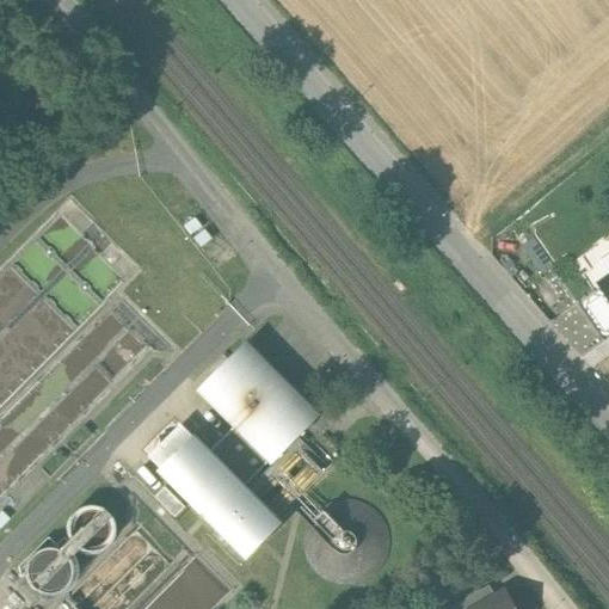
[(608,284),(582,302),(608,340),(608,284)]
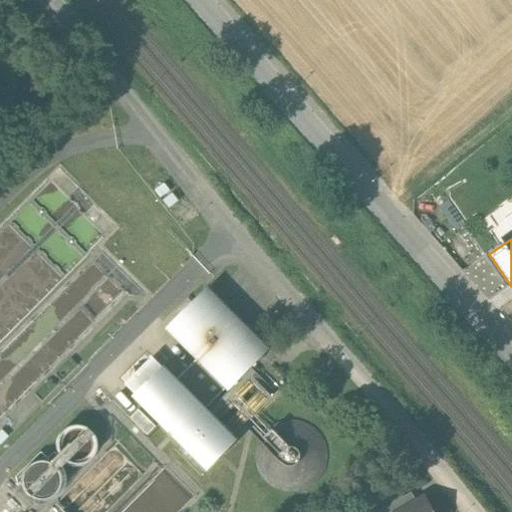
[(242,320),(212,290),(174,330),(203,358),(180,380),(153,407),(152,408),(181,436),(247,368),(251,371),(266,355),(236,325),(242,320)]
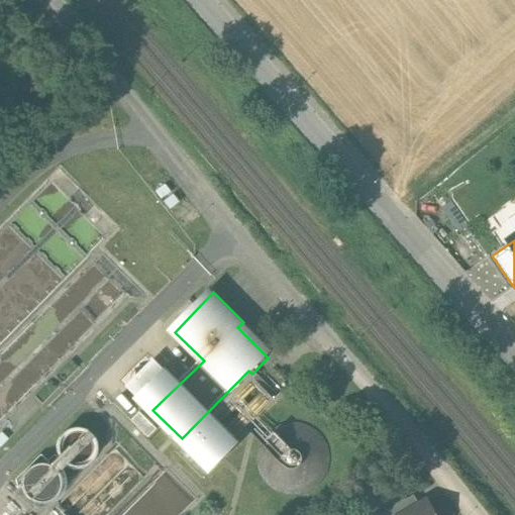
[(157,358),(129,385),(140,396),(168,370),(157,358)]
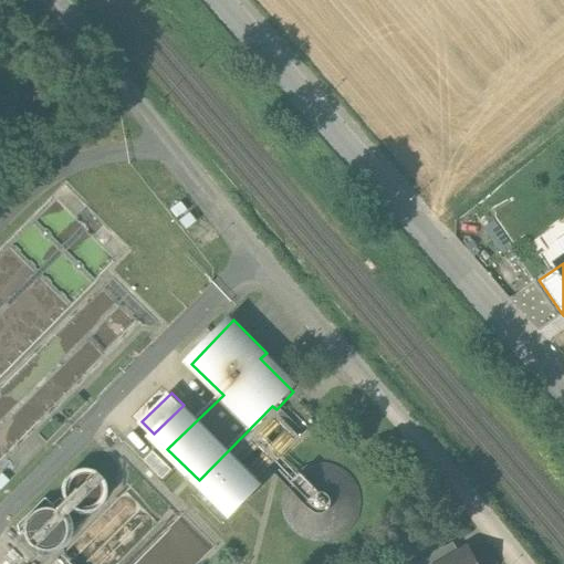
[(184,405),(154,434),(168,448),(198,419),(184,405)]
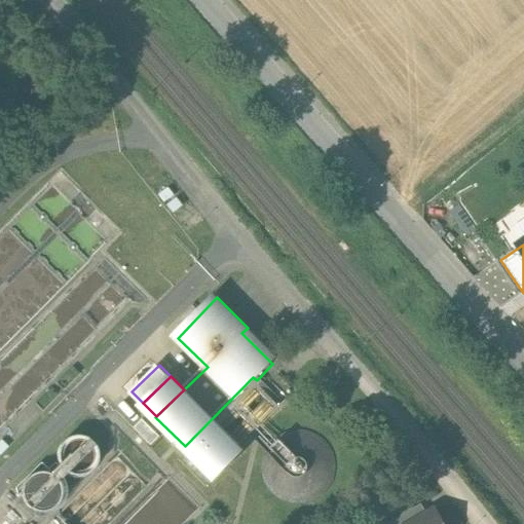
[(99,461),(99,455),(99,449),(96,443),(91,439),(85,436),(79,434),(73,435),(67,437),(62,441),(59,446),(57,452),(57,458),(59,464),(62,470),(67,474),(73,476),(79,477),(85,475),(91,472),(96,468),(99,461)]
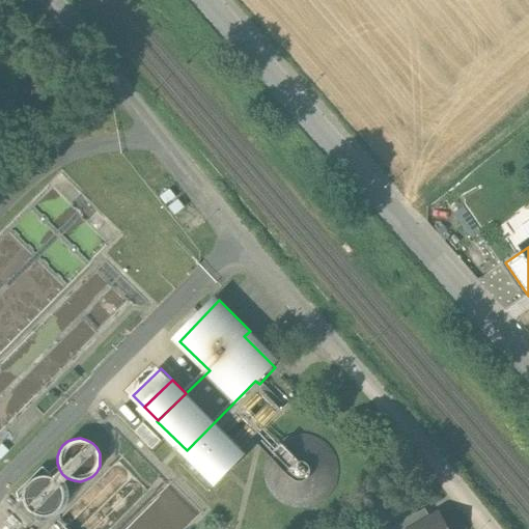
[(64,501),(64,496),(64,490),(61,484),(58,480),(54,477),(49,475),(43,474),(37,475),(32,477),(28,480),(24,484),(22,490),(22,496),(22,501),(24,506),(28,510),(32,514),(37,517),(43,517),(49,517),(54,514),(58,510),(61,506),(64,501)]
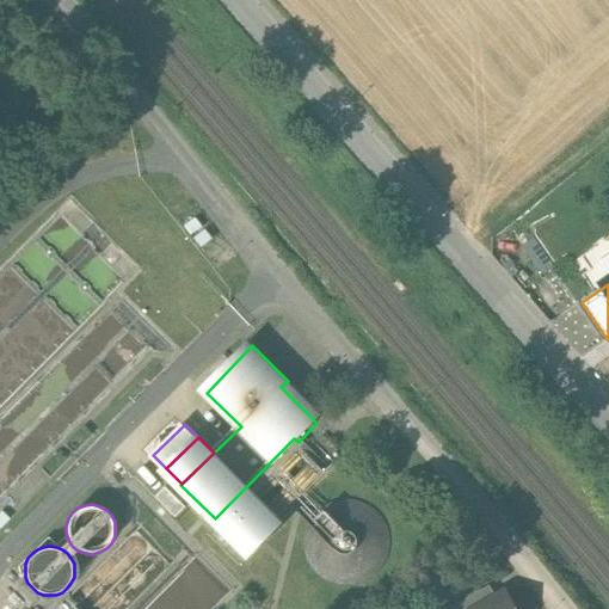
[(493,584),(455,607),(456,608),(479,608),(500,596),(493,584)]
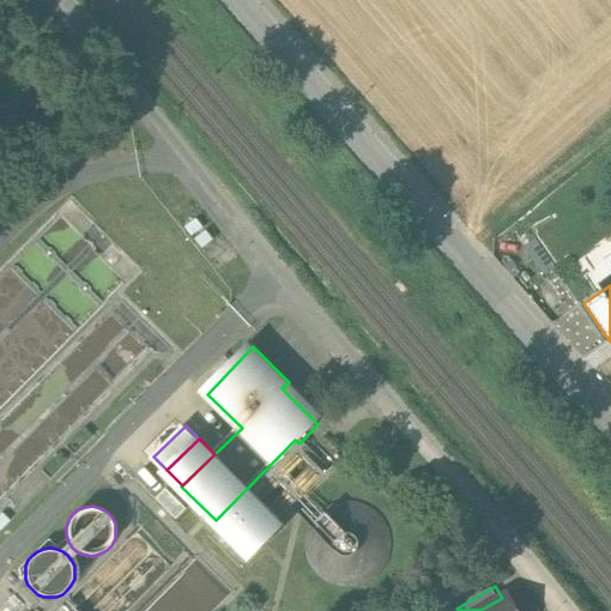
[(502,598),(481,610),(522,610),(512,593),(502,598)]
